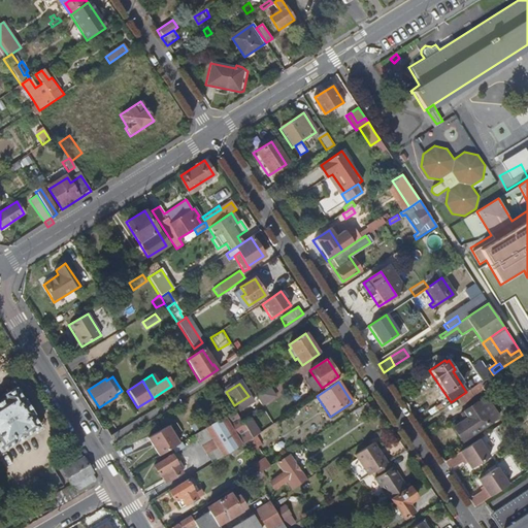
[(466,392),(457,398),(461,404),(472,397),(471,395),(482,388),(479,384),(466,392)]
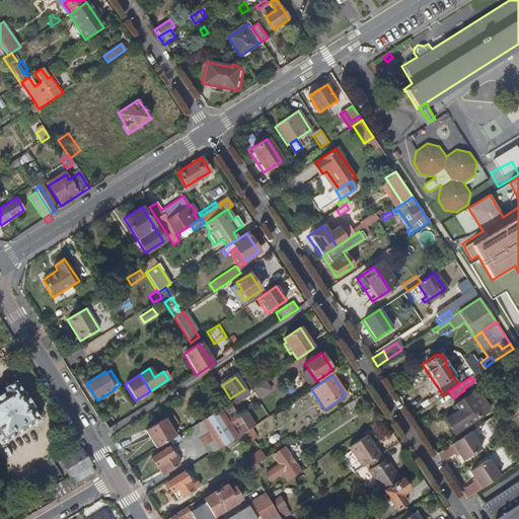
[(24,394),(16,382),(5,389),(6,391),(0,395),(0,443),(1,446),(14,438),(15,440),(28,432),(27,430),(41,421),(33,409),(34,408),(26,393),(24,394)]
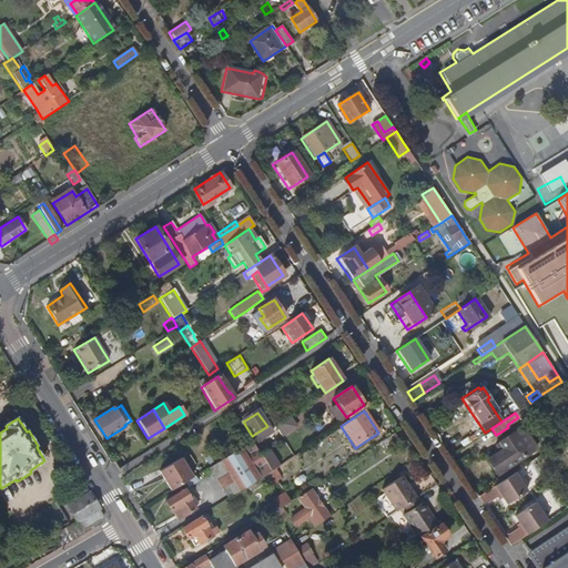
[(287,419),(276,426),(285,439),(296,432),(287,419)]
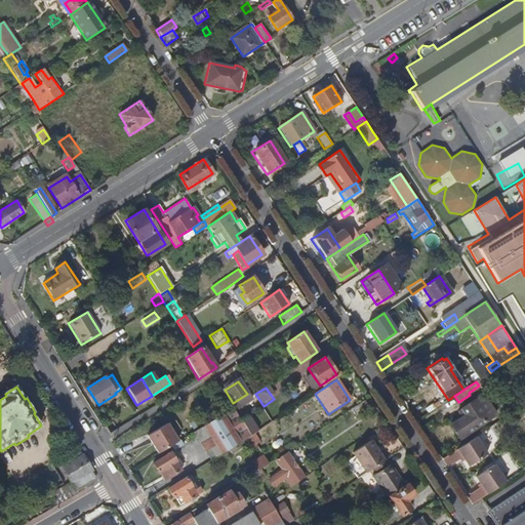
[(366,409),(362,402),(351,409),(355,416),(366,409)]
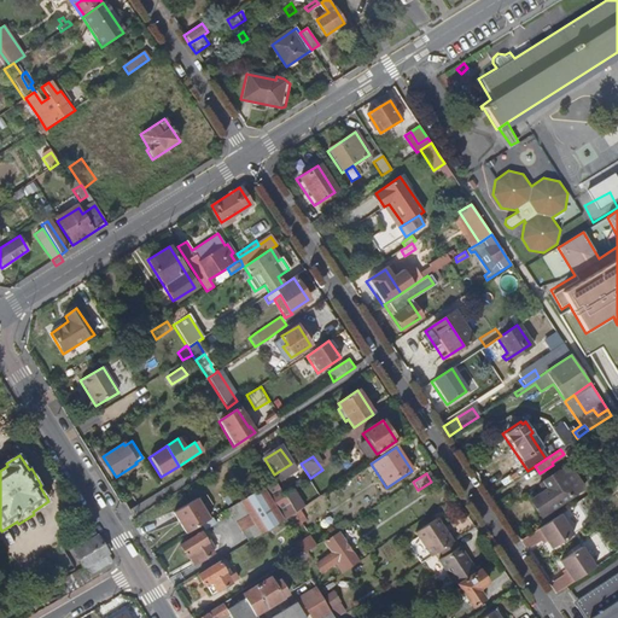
[(543,483),(548,490),(530,502),(540,518),(558,506),(572,496),(557,473),(543,483)]
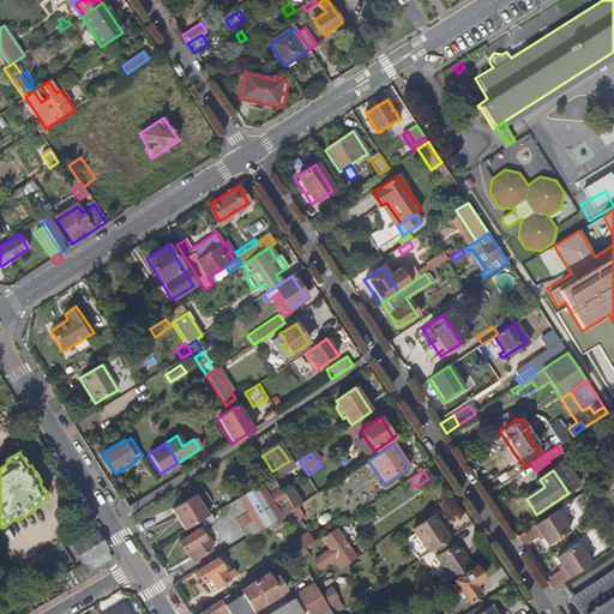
[(233,501),(253,534),(287,512),(293,510),(282,493),(272,477),(233,501)]
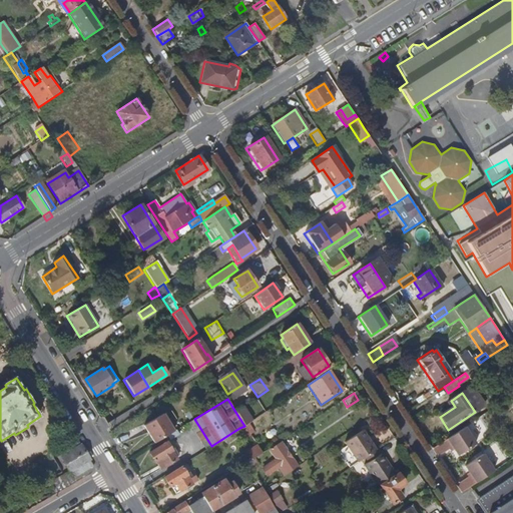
[(275,406),(271,401),(263,406),(268,411),(275,406)]
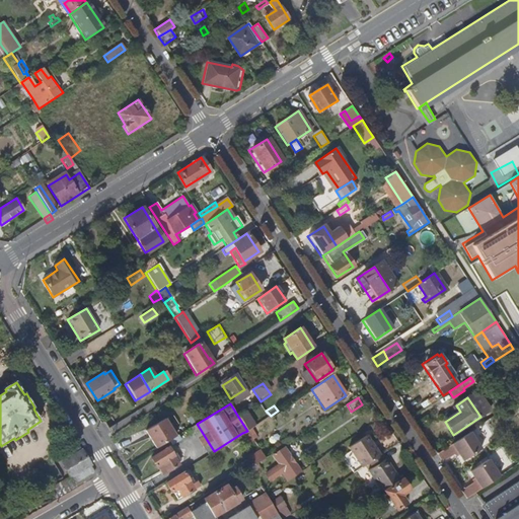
[(238,417),(247,431),(251,428),(253,427),(244,413),(238,417)]
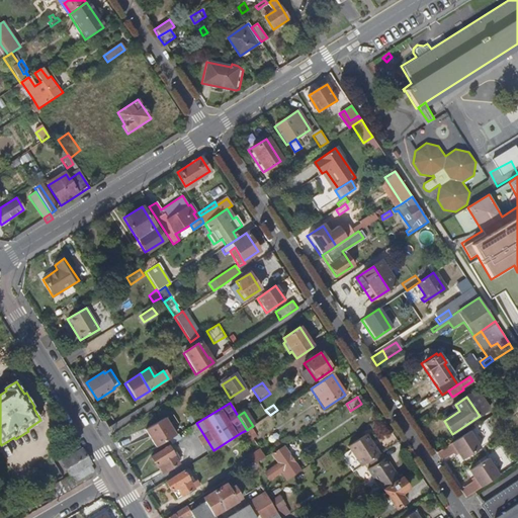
[(198,420),(194,413),(187,418),(191,424),(198,420)]
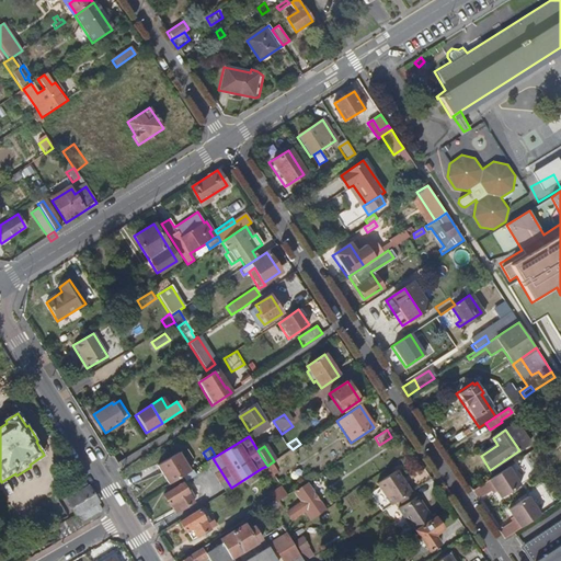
[(160,481),(174,472),(165,460),(152,469),(160,481)]
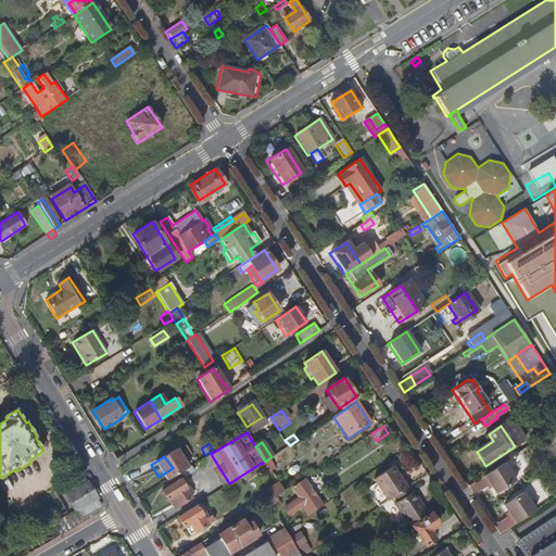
[(269,458),(265,462),(270,470),(276,467),(269,458)]
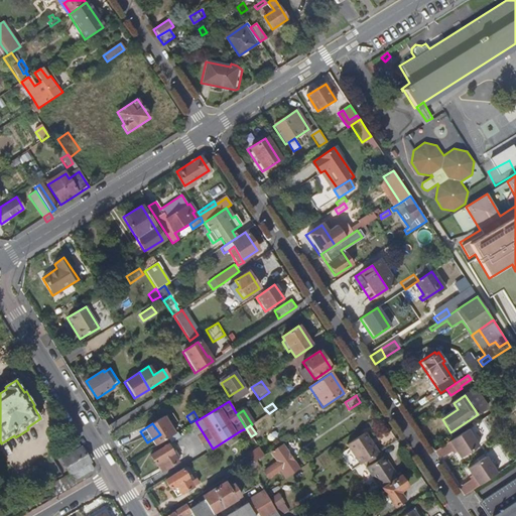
[(251,436),(246,428),(241,430),(248,440),(252,438),(251,436)]
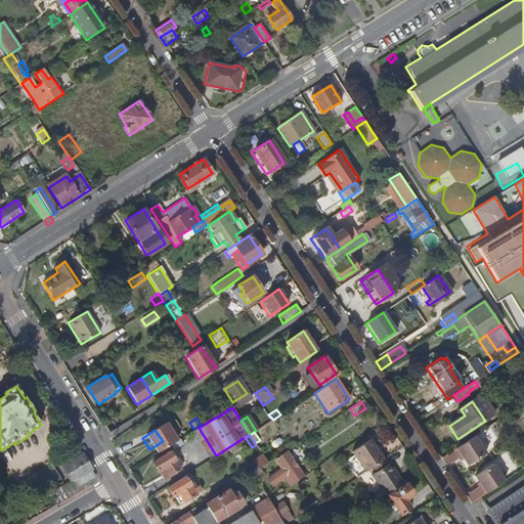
[(485,454),(474,437),(453,450),(457,459),(460,456),(462,460),(467,467),(485,454)]
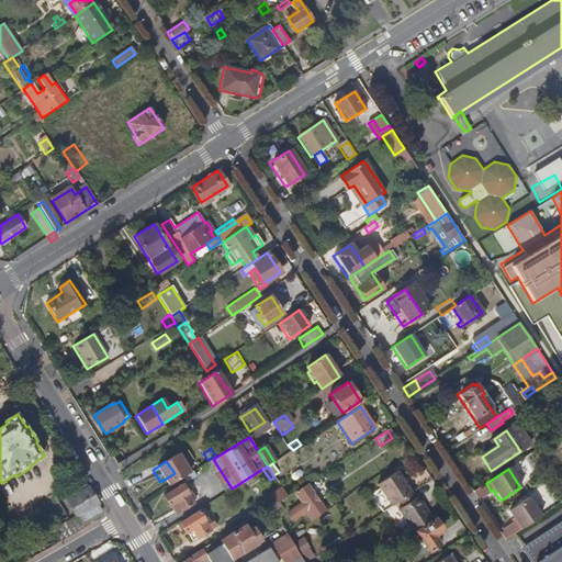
[(397,502),(411,493),(395,471),(377,483),(391,506),(397,502)]
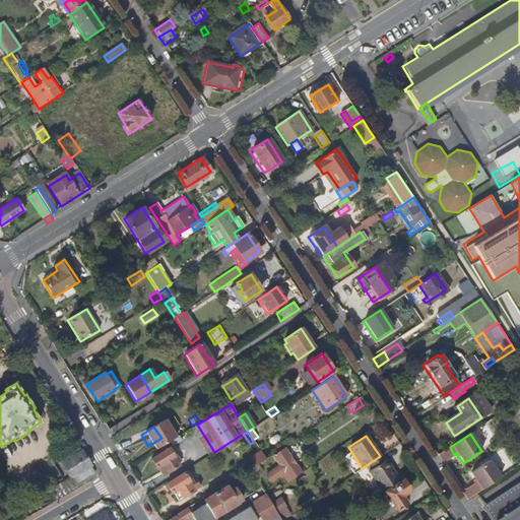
[(303,471),(284,446),(269,457),(275,466),(264,474),(270,483),(282,475),(286,481),(303,471)]
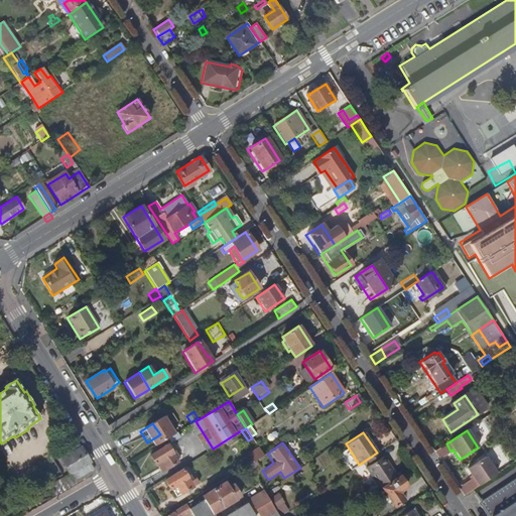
[(149,456),(160,473),(177,463),(166,446),(149,456)]
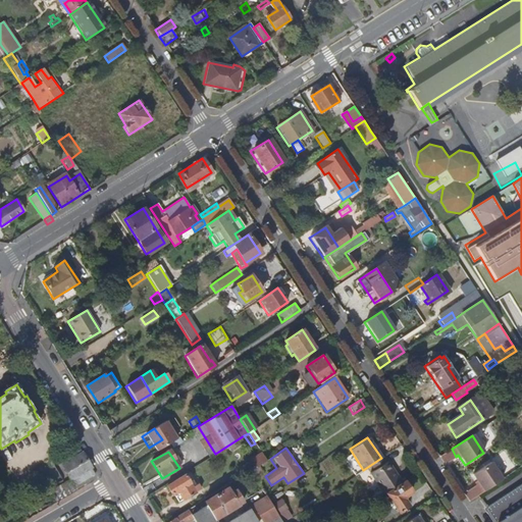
[(249,460),(255,468),(266,461),(261,453),(249,460)]
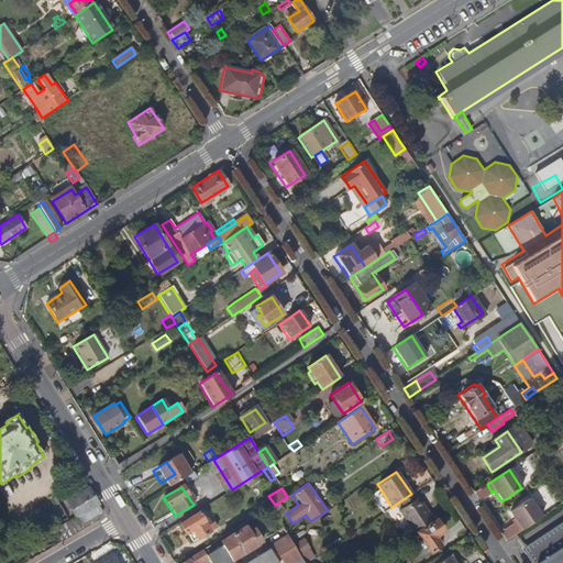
[(68,501),(78,517),(98,504),(89,489),(68,501)]
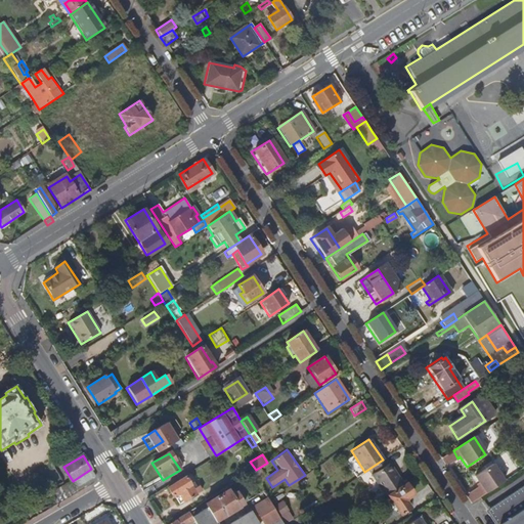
[(386,465),(383,460),(370,468),(374,473),(386,465)]
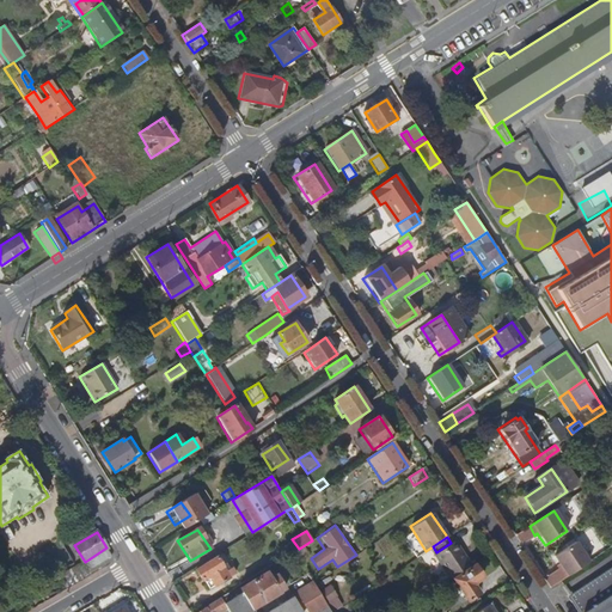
[(454,540),(451,543),(436,552),(433,555),(447,579),(470,563),(454,540)]
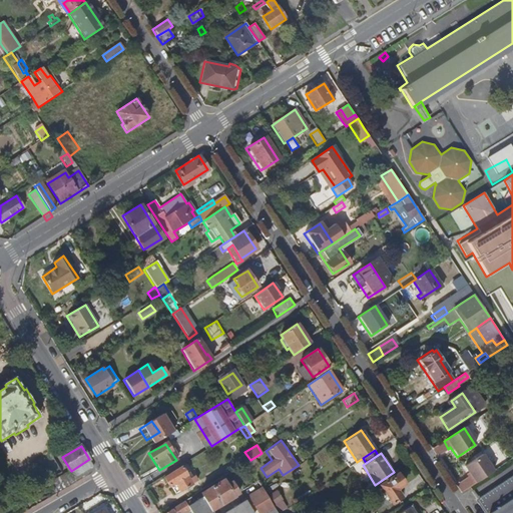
[(468,479),(473,485),(493,472),(482,456),(464,467),(468,474),(470,477),(468,479)]
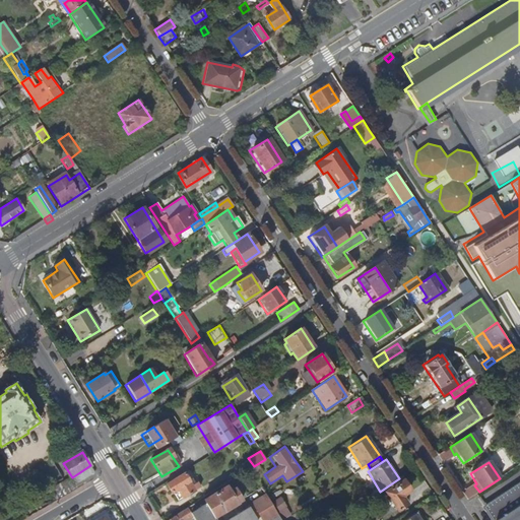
[(75,481),(93,470),(90,465),(72,477),(75,481)]
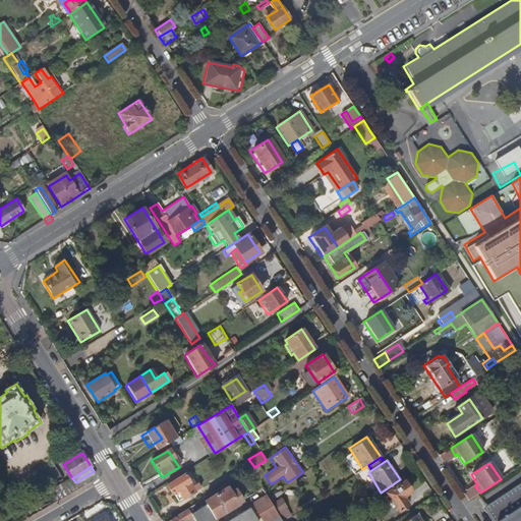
[(216,518),(228,511),(239,504),(245,514),(251,511),(247,506),(266,494),(250,469),(204,499),(216,518)]
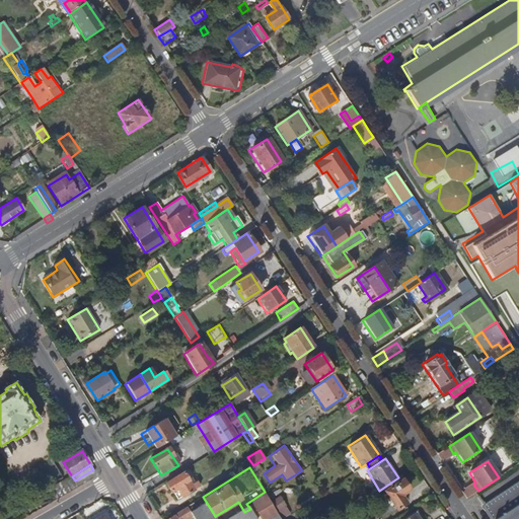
[(194,491),(182,473),(165,484),(169,491),(174,487),(182,498),(194,491)]
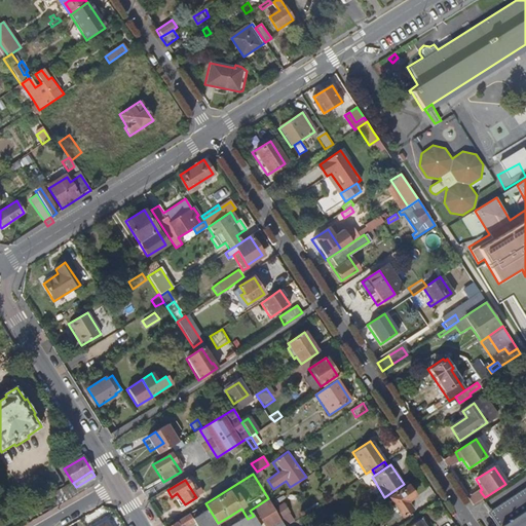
[(76,492),(71,485),(50,498),(57,508),(78,495),(76,492)]
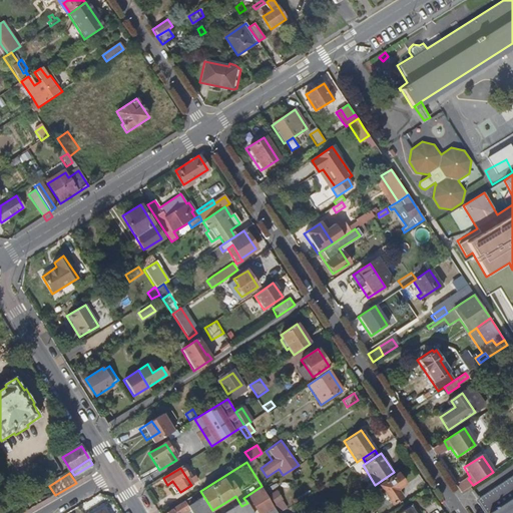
[(391,504),(401,497),(396,489),(405,484),(398,474),(380,485),(384,492),(382,494),(385,498),(387,496),(391,504)]
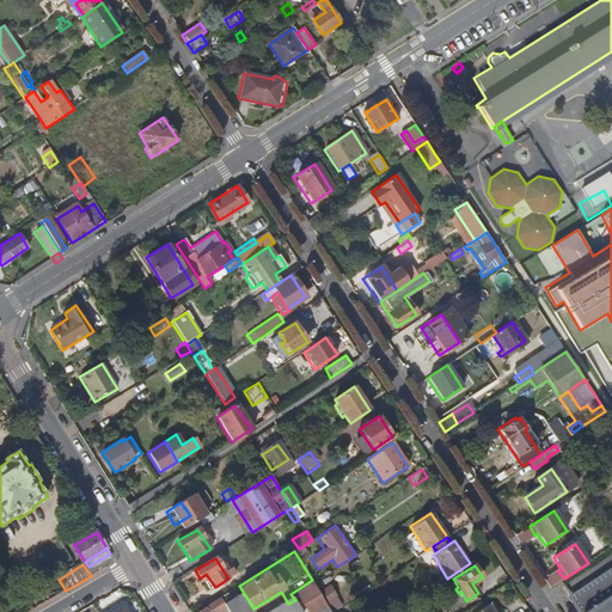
[(611,611),(611,570),(570,599),(580,611),(611,611)]
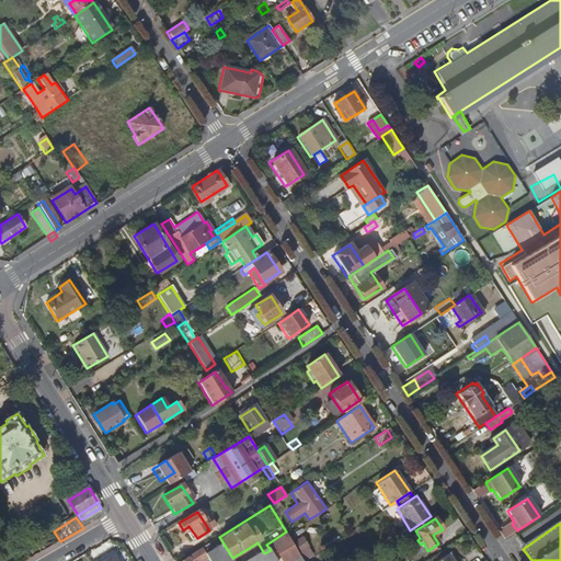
[(275,560),(275,559),(279,556),(283,560),(304,560),(304,559),(299,552),(287,534),(286,531),(266,545),(271,550),(264,553),(258,542),(245,550),(251,560),(250,560),(275,560)]
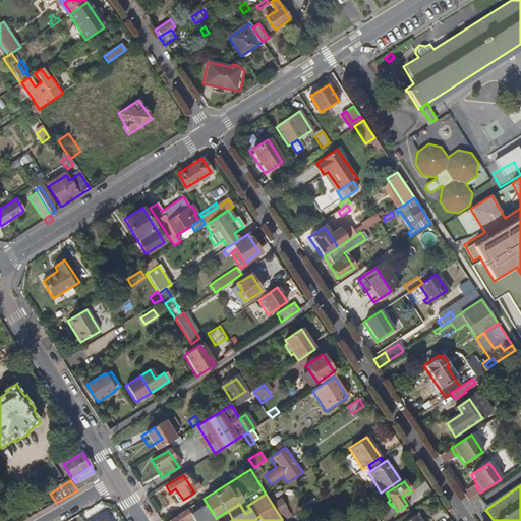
[(280,512),(287,508),(281,498),(274,503),(280,512)]
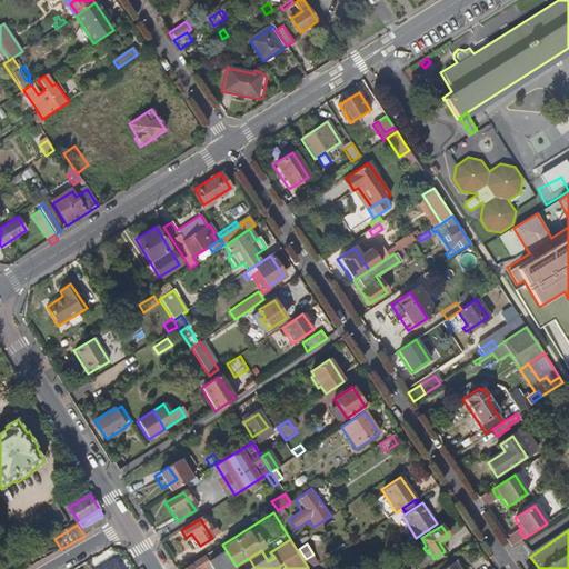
[(202,568),(219,559),(225,568),(231,568),(236,566),(222,545),(182,568),(202,568)]
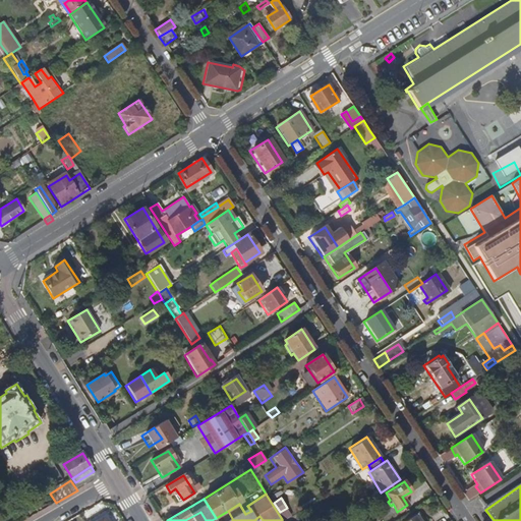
[(280,512),(278,513),(282,519),(291,514),(287,508),(280,512)]
